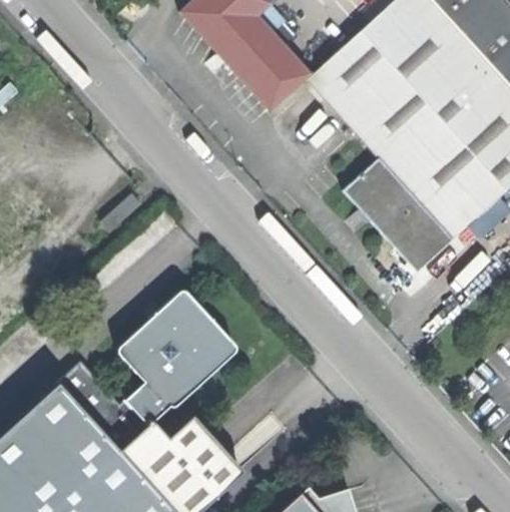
[(272,109),(310,73),(285,45),(296,35),(286,24),(288,22),(268,0),(192,0),(181,11),(272,109)]
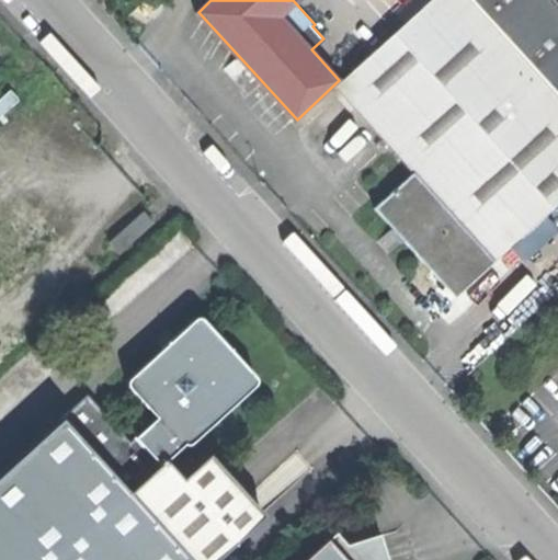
[(416,172),(497,261),(557,205),(557,1),(556,0),(431,0),(337,86),(416,172)]
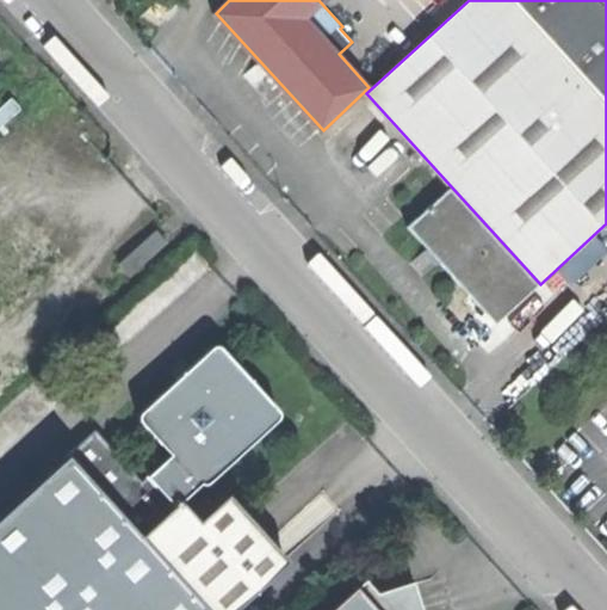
[(394,20),(369,45),(385,62),(410,37),(394,20)]
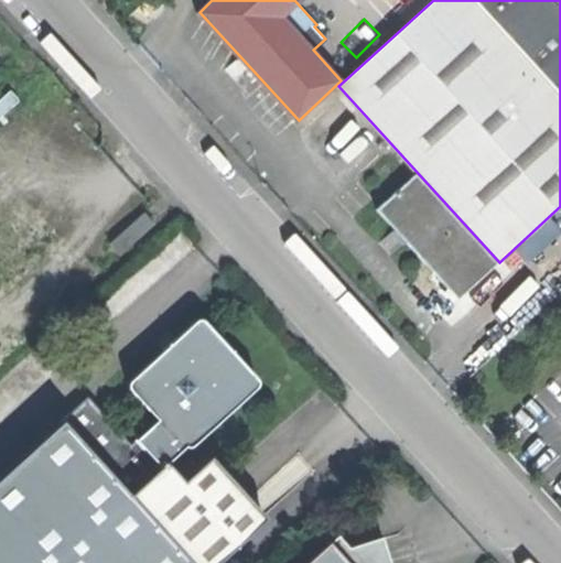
[(460,298),(499,262),(418,173),(378,208),(401,233),(460,298)]
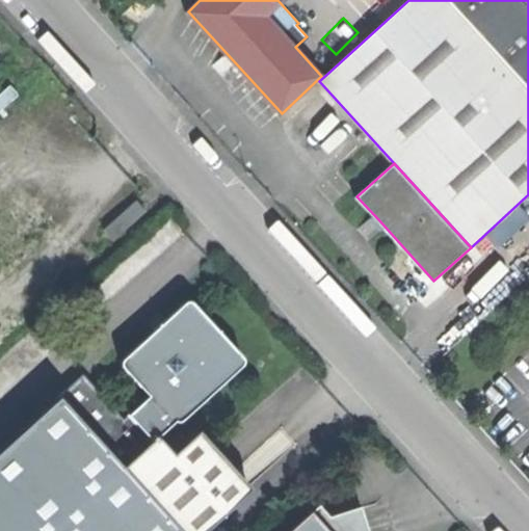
[(141,196),(110,227),(121,237),(151,207),(141,196)]
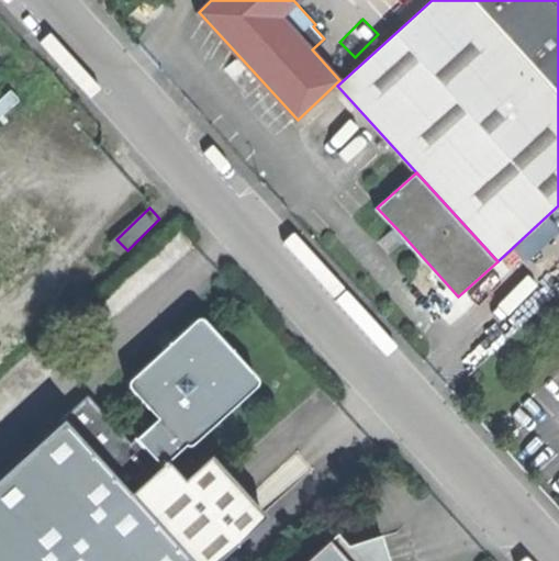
[(215,560),(266,515),(211,453),(183,479),(166,459),(189,438),(194,438),(250,390),(253,384),(233,361),(233,351),(208,322),(198,323),(180,338),(180,344),(172,350),(170,348),(134,379),(133,385),(161,416),(132,441),(104,410),(96,410),(74,430),(64,417),(0,474),(0,560),(215,560)]
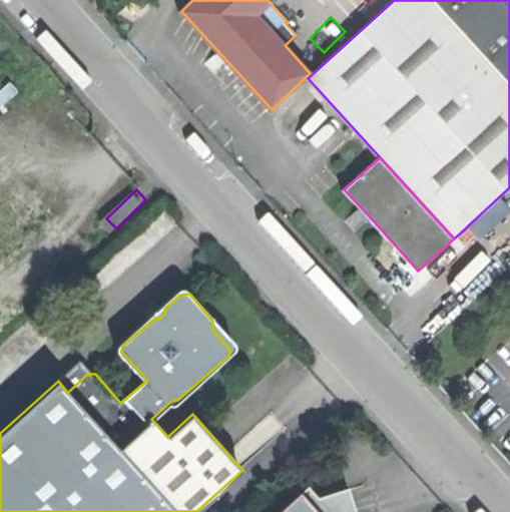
[(310,486),(303,492),(320,511),(357,511),(350,488),(319,496),(310,486)]
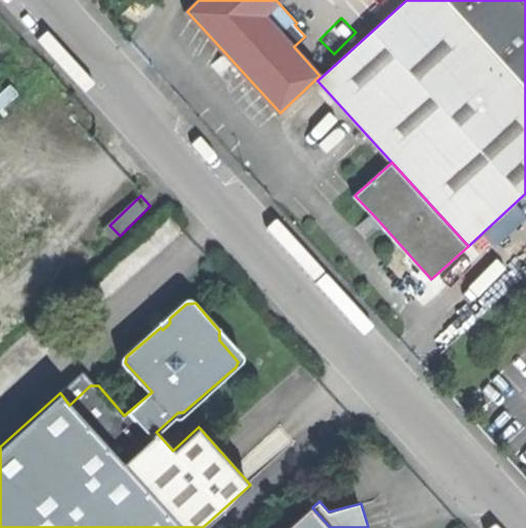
[(330,527),(312,507),(288,527),(330,527)]
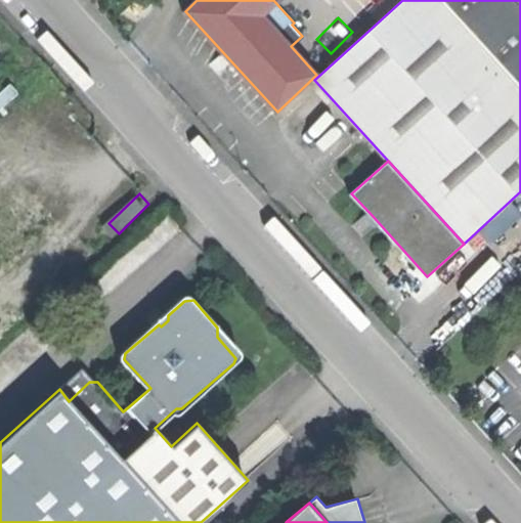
All buildings are outlined.
